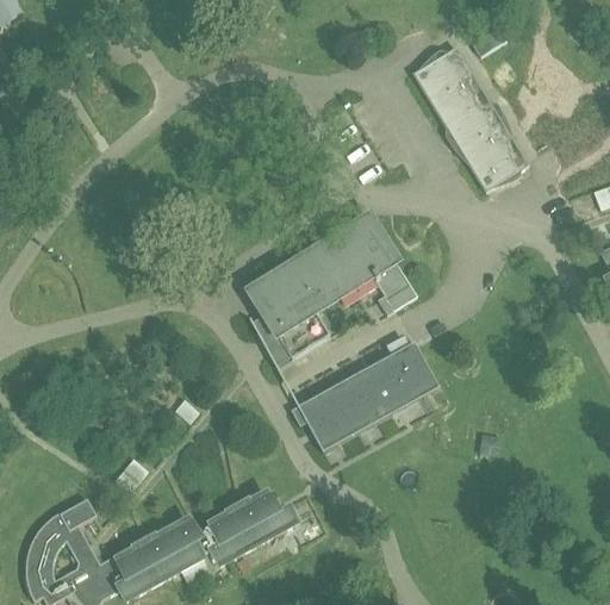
[(0,85),(18,75),(0,47),(0,31),(2,30),(0,25),(0,85)]
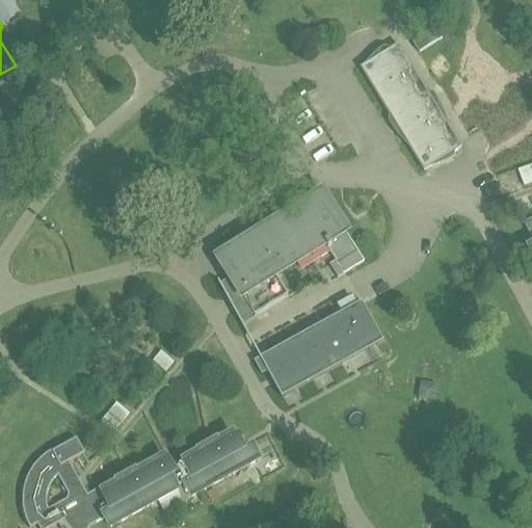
[(374,42),(386,34),(378,22),(367,28),(374,42)]
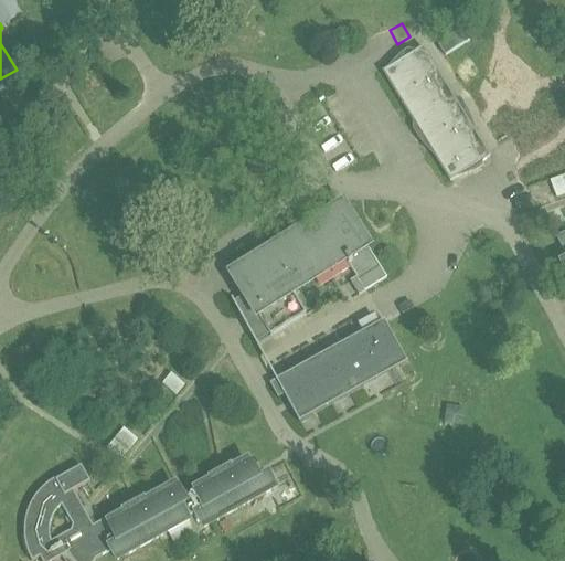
[(462,27),(438,41),(445,52),(469,36),(462,27)]
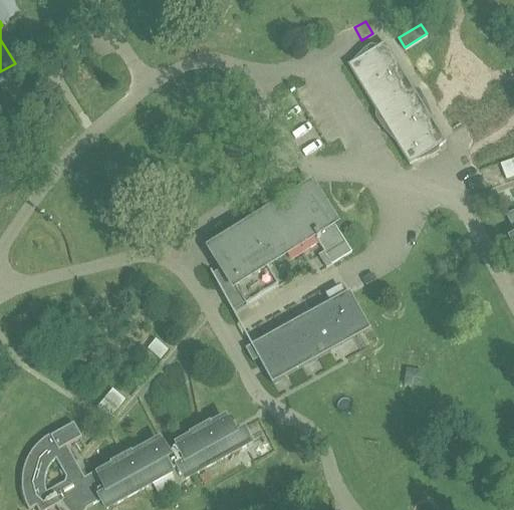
[(384,39),(348,62),(410,161),(446,139),(384,39)]
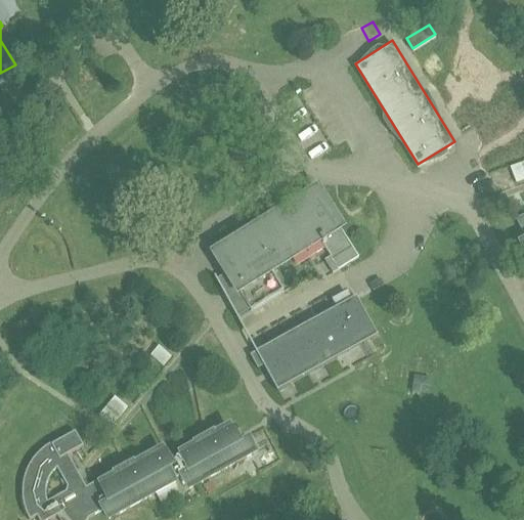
[(523,125),(512,130),(523,159),(523,125)]
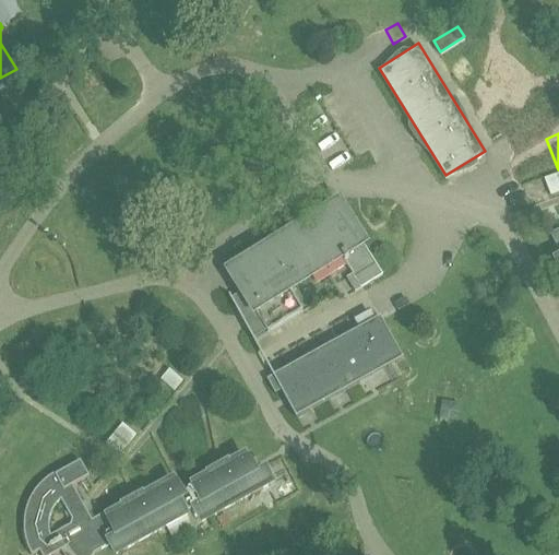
[(558,173),(544,178),(550,195),(558,191),(558,173)]
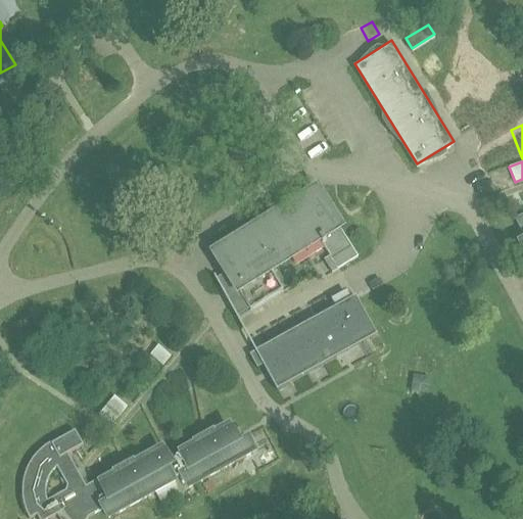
[(236,314),(248,307),(249,308),(282,287),(270,268),(320,237),(330,253),(324,256),(331,270),(358,252),(317,187),(215,250),(226,270),(217,276),(236,314)]
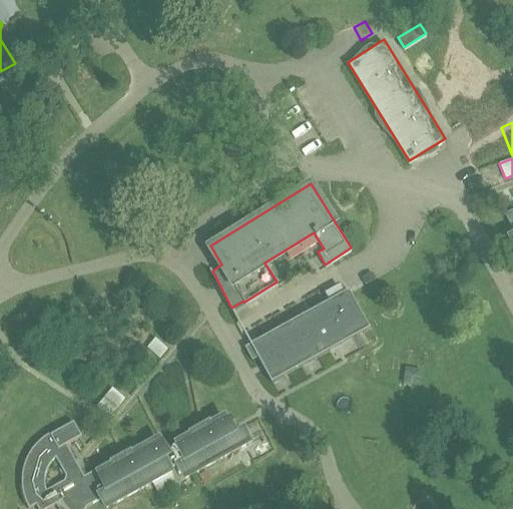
[(251,358),(257,355),(271,380),(330,348),(328,344),(362,325),(354,310),(359,307),(349,288),(244,345),(251,358)]
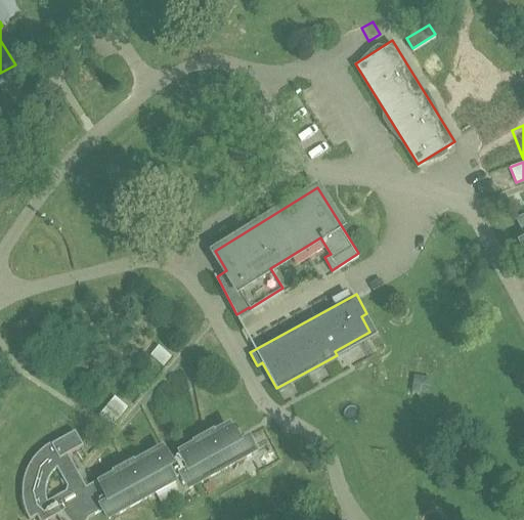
[(171,354),(159,344),(151,351),(164,362),(171,354)]
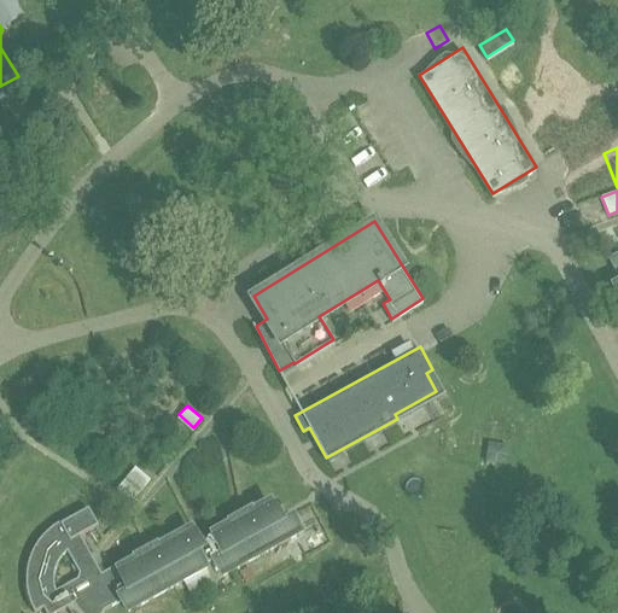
[(135,465),(117,485),(132,498),(150,477),(135,465)]
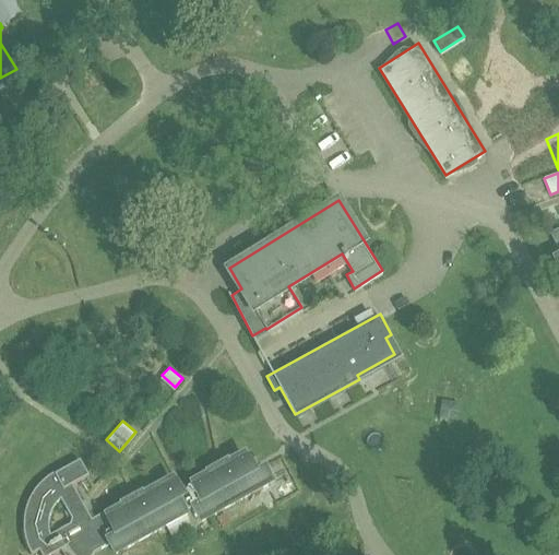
[(24,509),(23,517),(23,521),(23,528),(24,535),(26,542),(28,546),(31,552),(38,547),(43,554),(45,554),(67,543),(71,551),(75,554),(90,554),(94,550),(110,541),(116,551),(166,523),(165,520),(193,505),(201,519),(272,480),(263,465),(260,467),(258,463),(265,459),(258,445),(251,448),(240,429),(219,441),(217,438),(194,451),(204,469),(206,472),(192,480),(193,482),(179,489),(173,475),(166,480),(155,462),(134,473),(132,470),(109,483),(119,502),(119,500),(120,504),(107,511),(105,508),(91,517),(72,482),(88,472),(80,457),(56,471),(55,469),(48,473),(43,477),(39,481),(35,486),(32,491),(28,497),(26,504),(24,509)]
